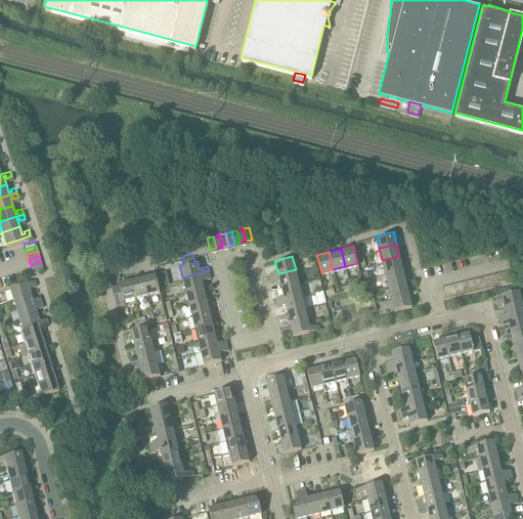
[(382,260),(385,272),(402,267),(399,256),(382,260)]
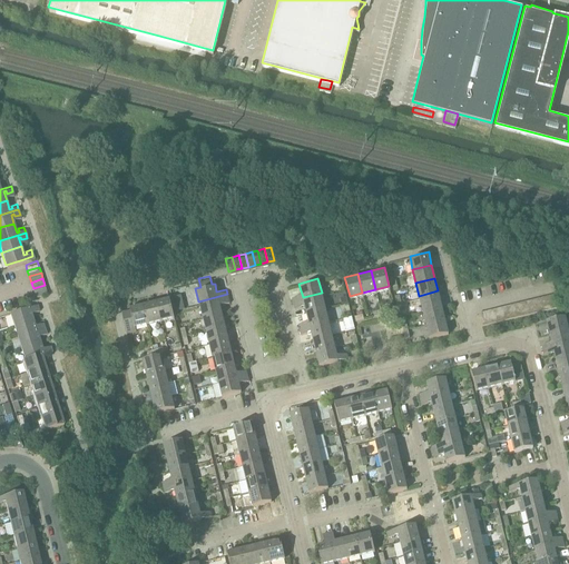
[(33,288),(35,294),(47,290),(45,285),(33,288)]
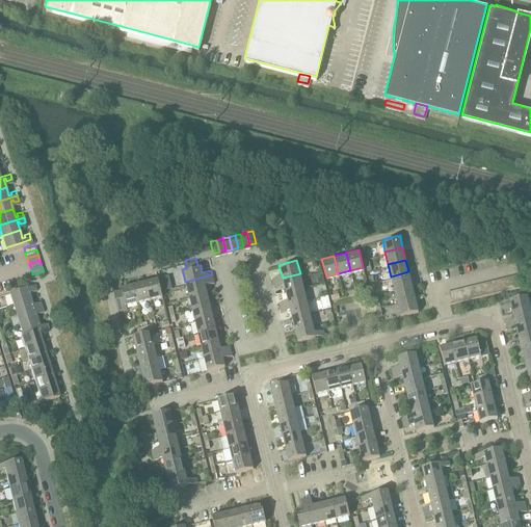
[(394,288),(412,284),(408,271),(391,277),(394,288)]
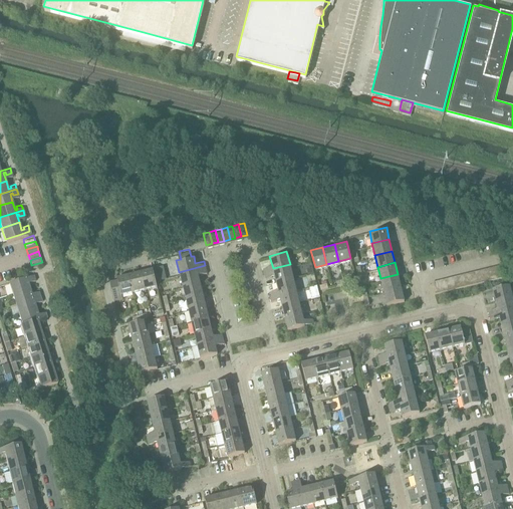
[(501,262),(495,263),(498,275),(504,273),(501,262)]
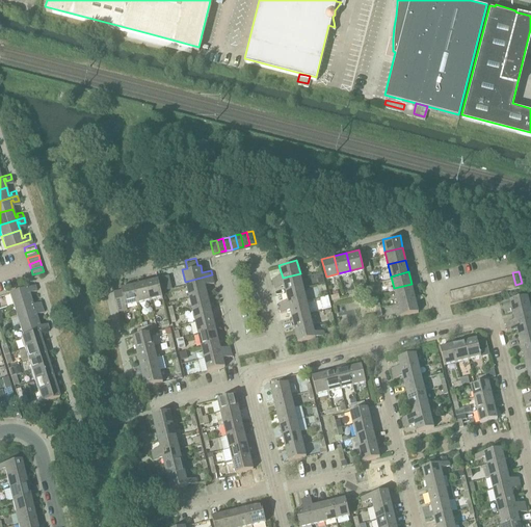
[(515,285),(512,272),(507,273),(509,286),(515,285)]
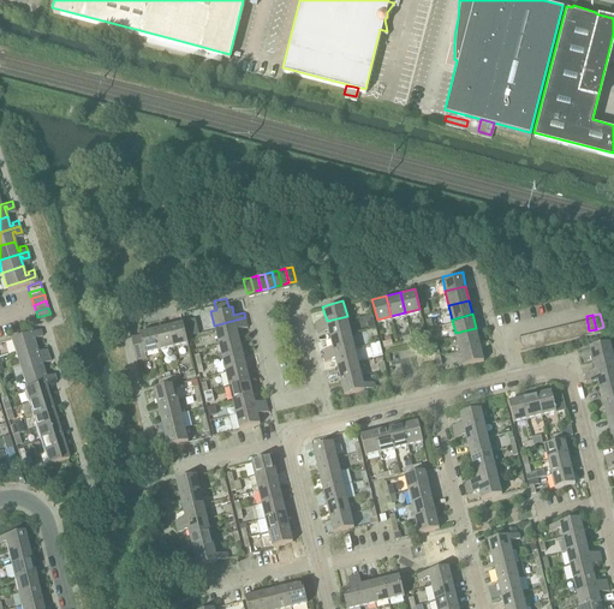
[(347,316),(327,321),(329,334),(350,329),(347,316)]
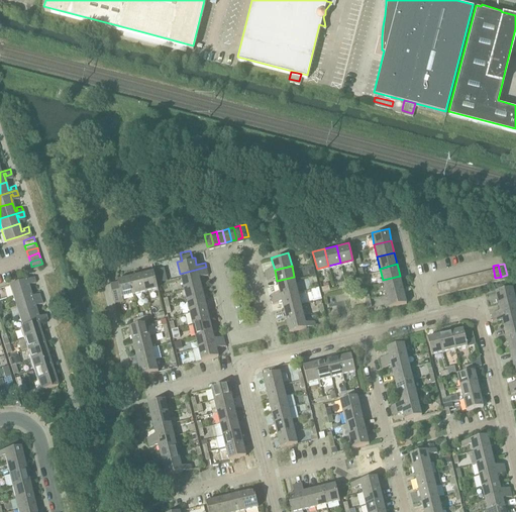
[(495,278),(493,266),(487,268),(490,280),(495,278)]
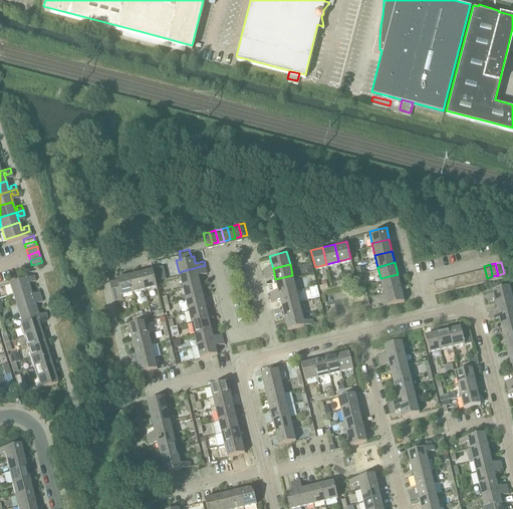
[(144,282),(145,286),(157,283),(152,266),(144,269),(140,269),(144,282)]
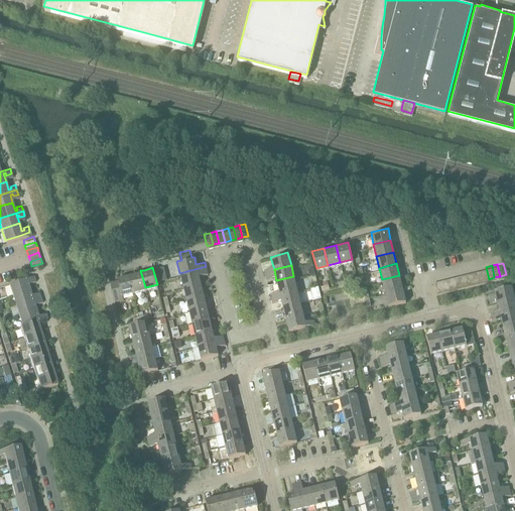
[(486,267),(480,268),(483,280),(489,279),(486,267)]
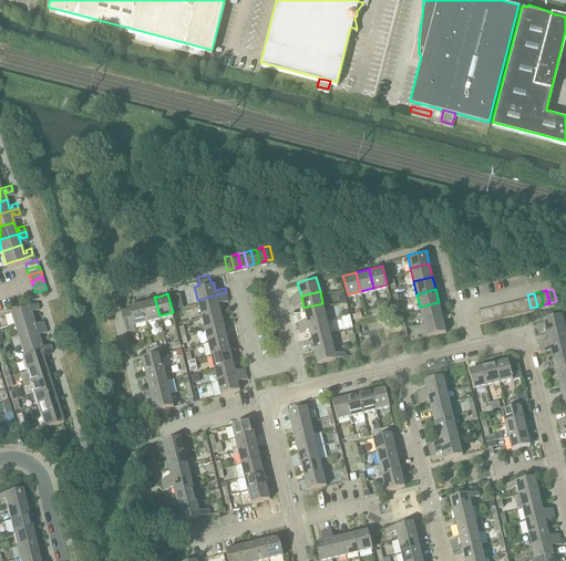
[(527,294),(521,297),(524,310),(531,308),(527,294)]
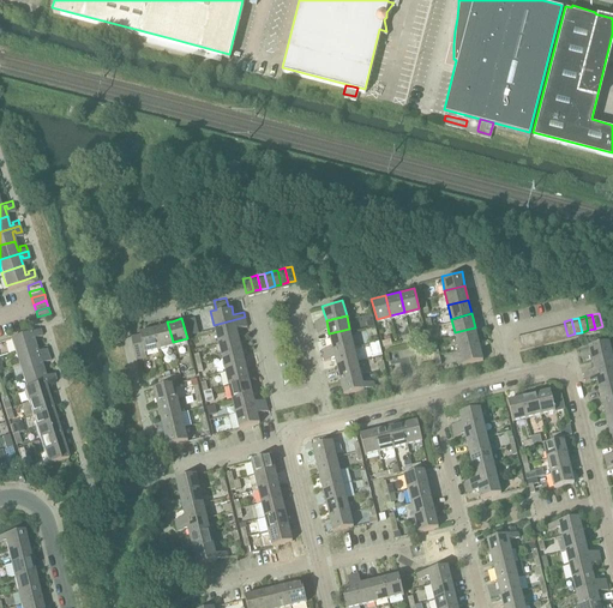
[(234,320),(214,325),(217,339),(238,333),(234,320)]
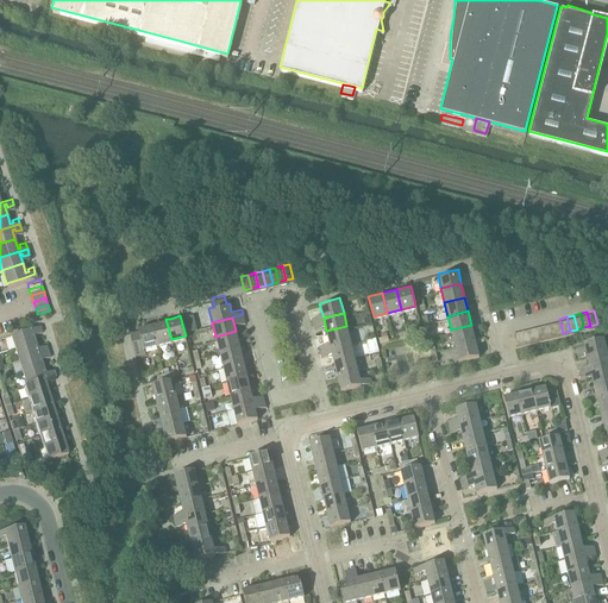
[(165,319),(152,322),(157,343),(170,340),(171,339),(170,334),(165,319)]
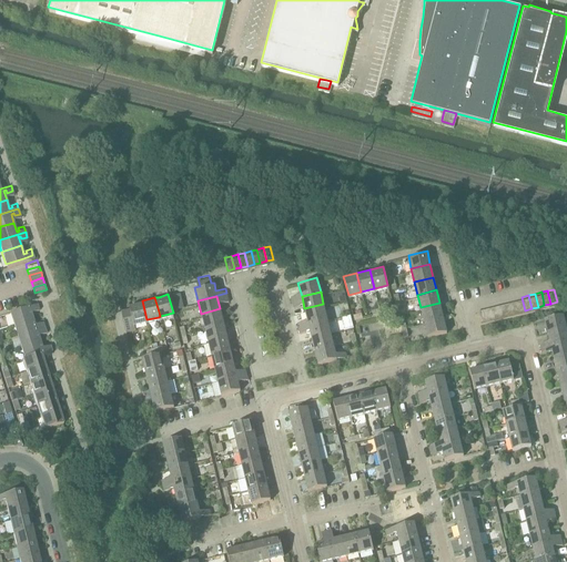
[(525,310),(522,297),(515,298),(518,312),(525,310)]
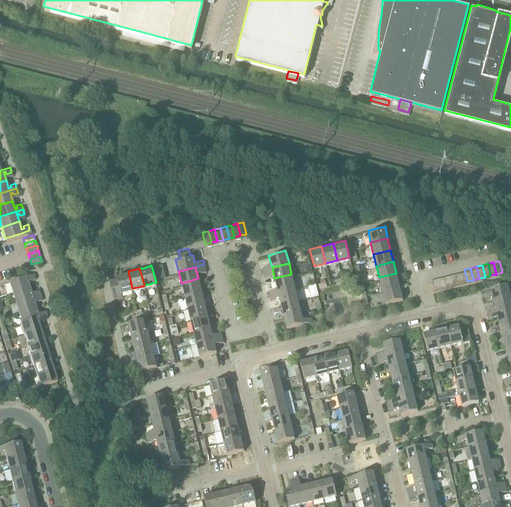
[(459,271),(461,282),(467,281),(464,269),(459,271)]
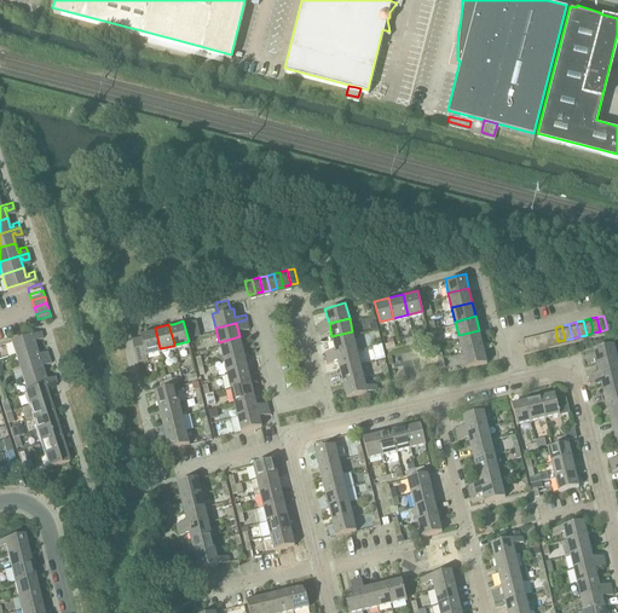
[(39,328),(10,337),(13,350),(35,343),(33,337),(41,335),(39,328)]
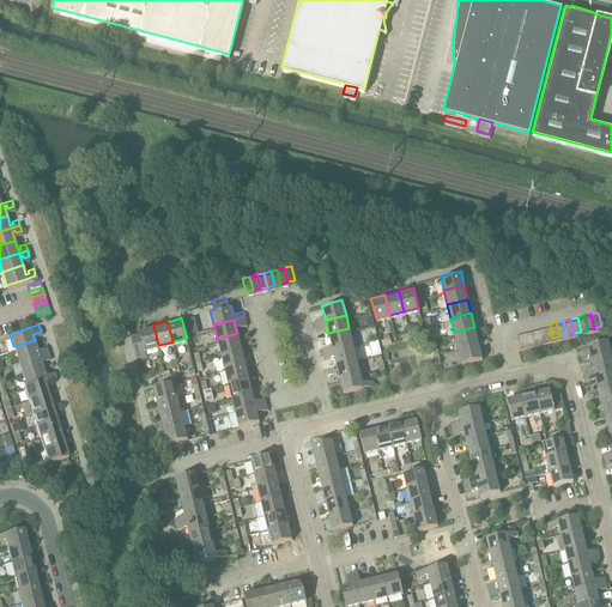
[(131,333),(134,351),(158,345),(153,325),(139,328),(139,331),(131,333)]
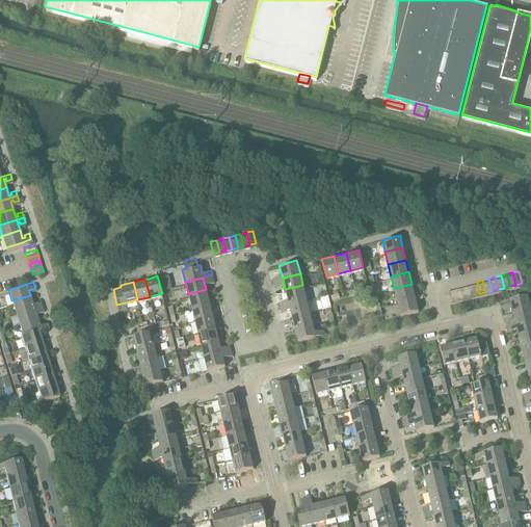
[(471,283),(474,295),(479,293),(477,282),(471,283)]
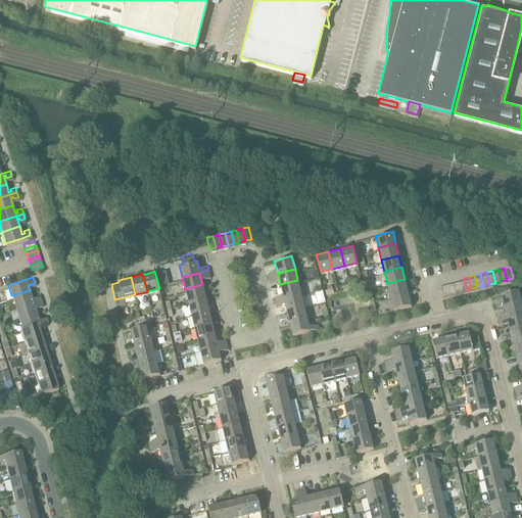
[(457,279),(460,291),(466,290),(463,278),(457,279)]
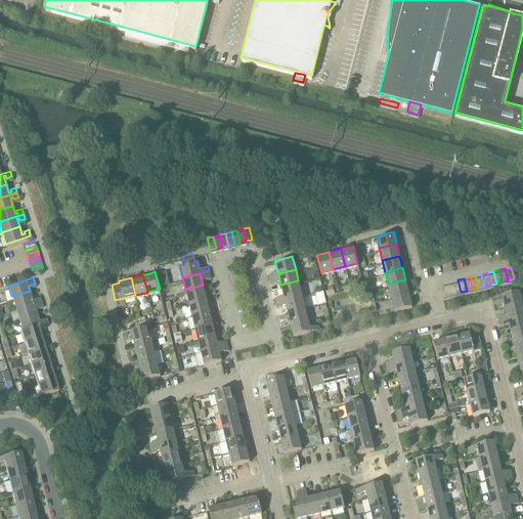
[(388,284),(391,296),(408,292),(405,279),(388,284)]
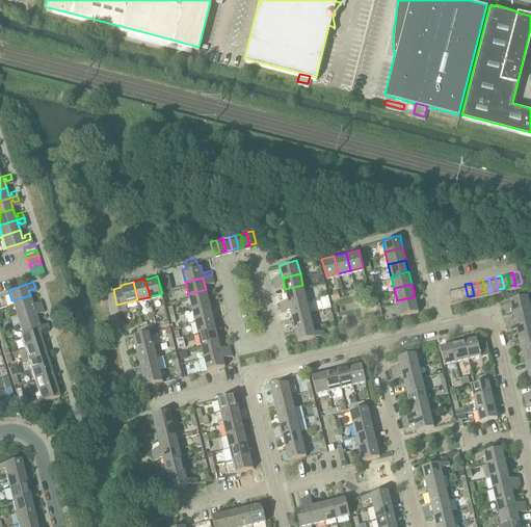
[(458,286),(461,298),(468,296),(465,284),(458,286)]
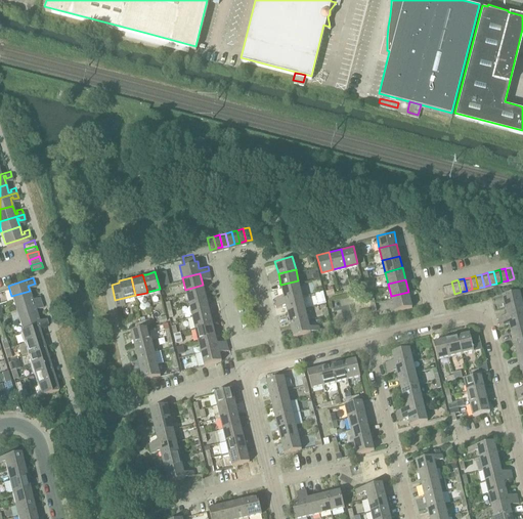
[(274,299),(301,293),(298,280),(280,285),(282,293),(273,295),(274,299)]
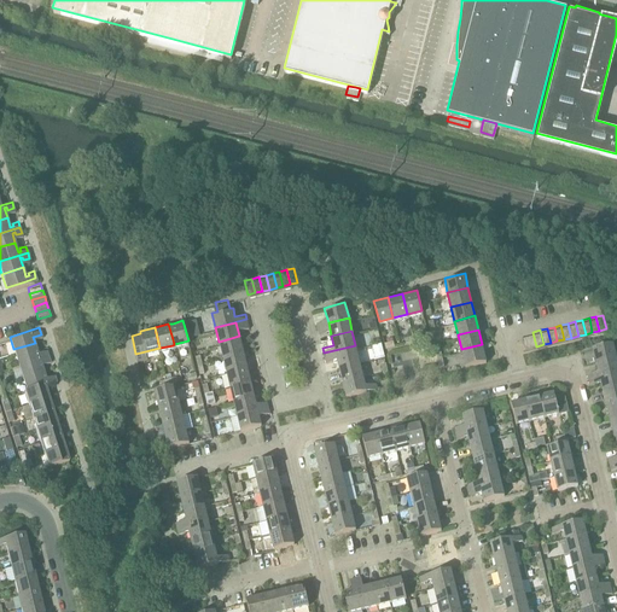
[(536,347),(533,332),(525,333),(529,348),(536,347)]
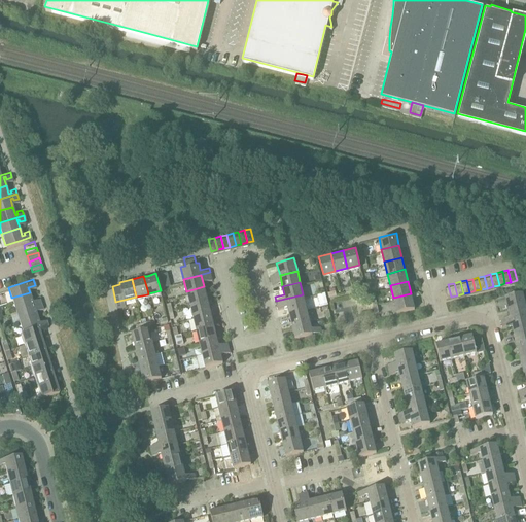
[(448,284),(442,286),(445,298),(451,297),(448,284)]
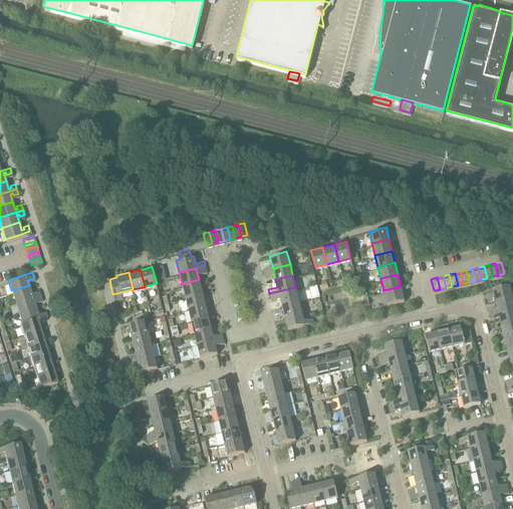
[(185,295),(202,291),(199,279),(182,284),(185,295)]
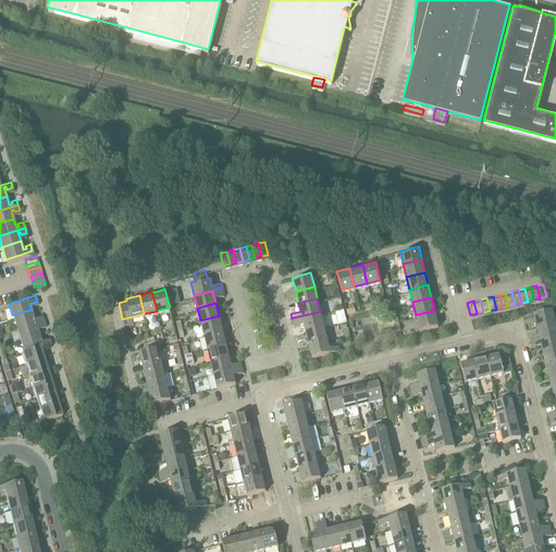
[(337,318),(345,317),(343,306),(335,308),(337,318)]
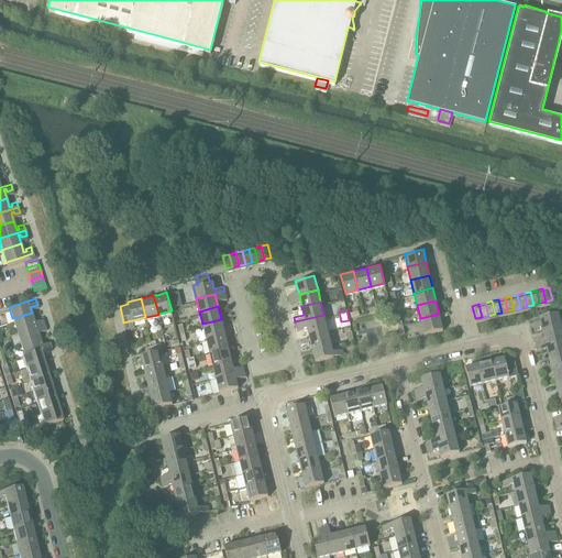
[(539,315),(542,327),(561,323),(558,309),(539,315)]
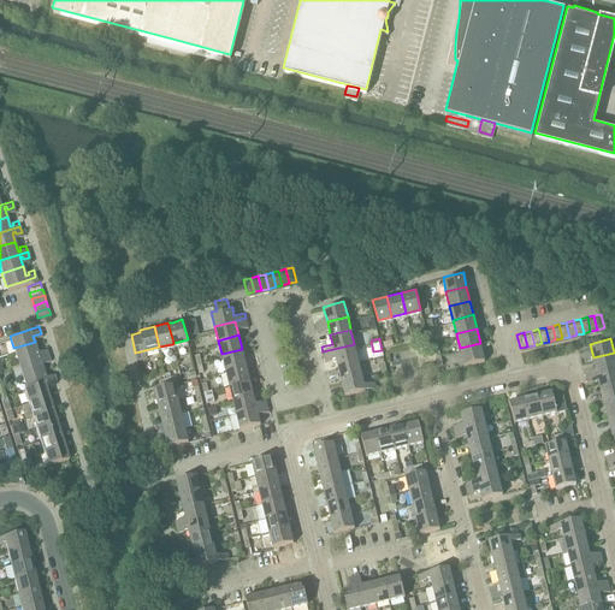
[(35,342),(13,349),(18,361),(47,351),(45,345),(40,348),(40,350),(37,351),(35,342)]
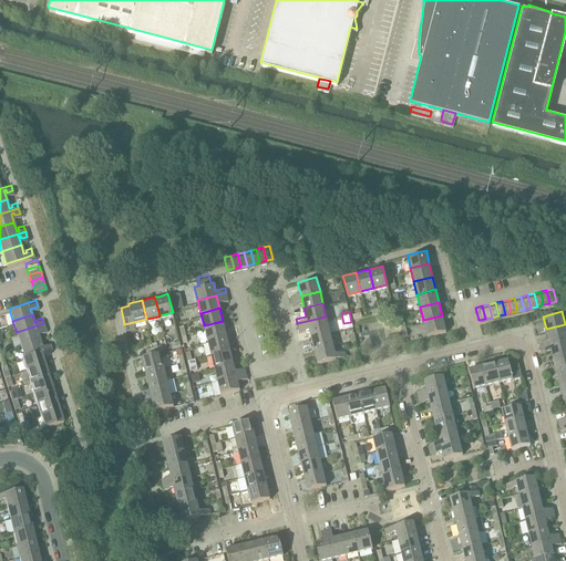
[(423,320),(426,333),(445,329),(442,315),(423,320)]
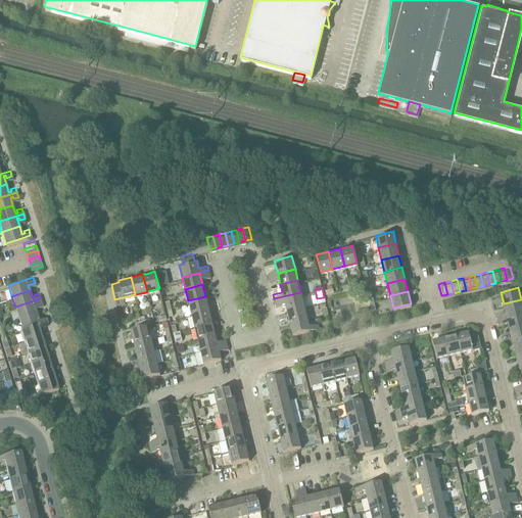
[(284,301),(286,309),(303,304),(300,292),(274,298),(276,303),(284,301)]
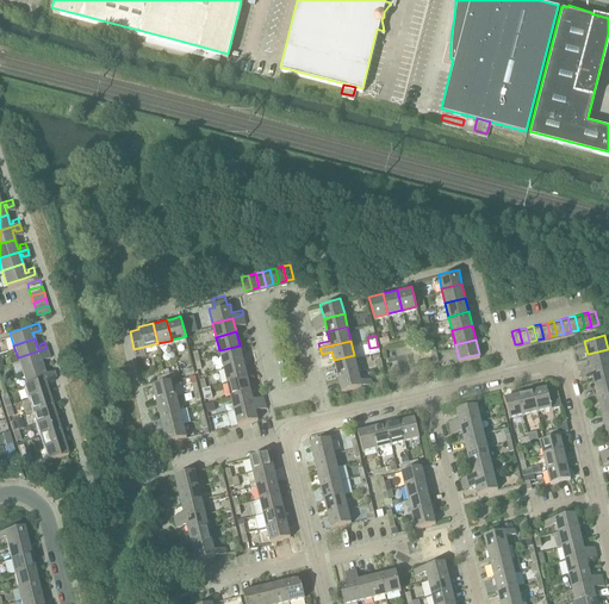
[(223,365),(243,360),(240,346),(219,350),(223,365)]
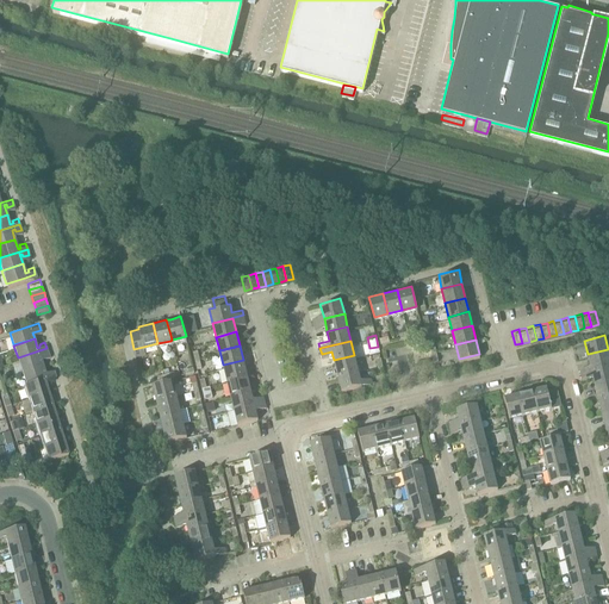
[(47,348),(18,357),(22,369),(42,363),(39,354),(42,353),(43,356),(48,354),(47,348)]
